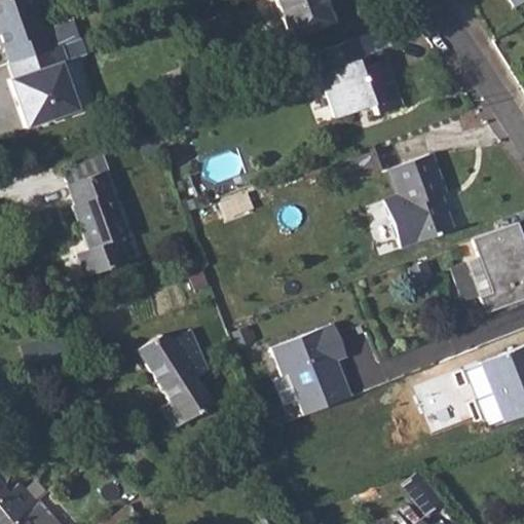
[(40,0),(0,0),(0,40),(3,48),(51,31),(40,0)]
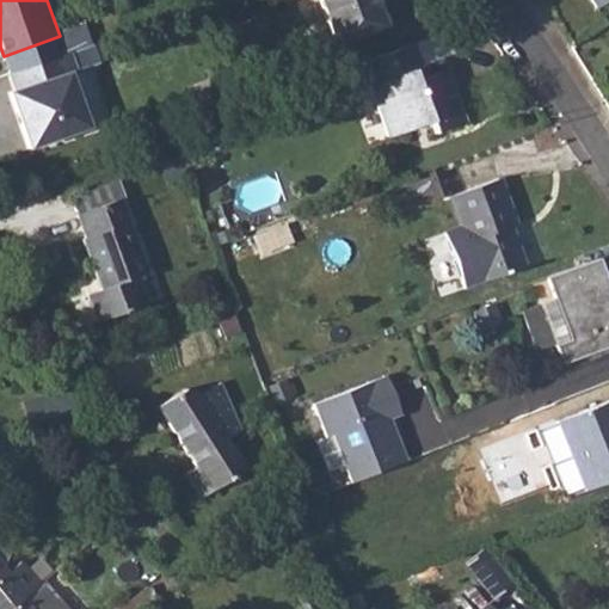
[(323,0),(340,50),(393,32),(380,0),(323,0)]
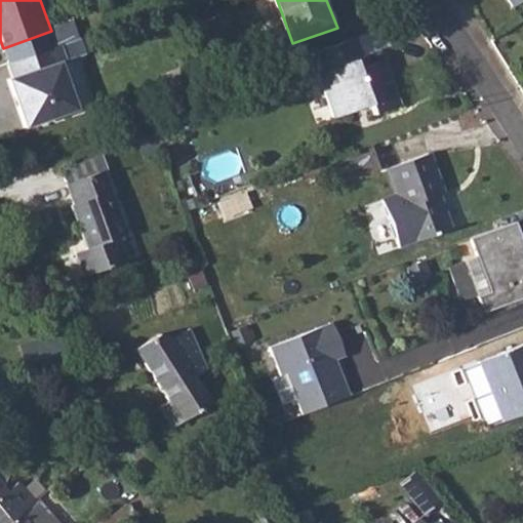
[(3,48),(8,64),(56,47),(51,31),(3,48)]
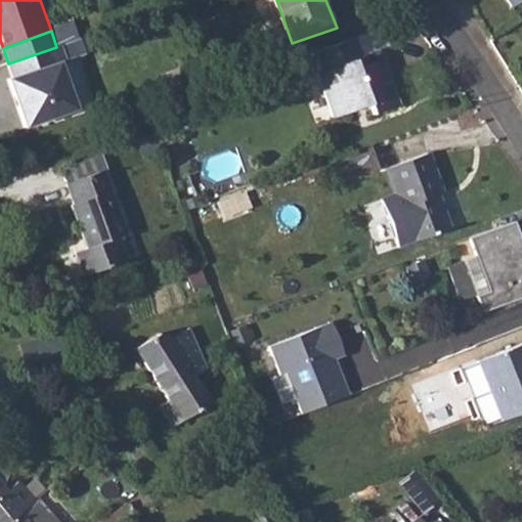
[(358,37),(315,53),(323,73),(318,75),(336,119),(371,105),(375,117),(401,105),(386,61),(379,63),(376,53),(365,57),(358,37)]
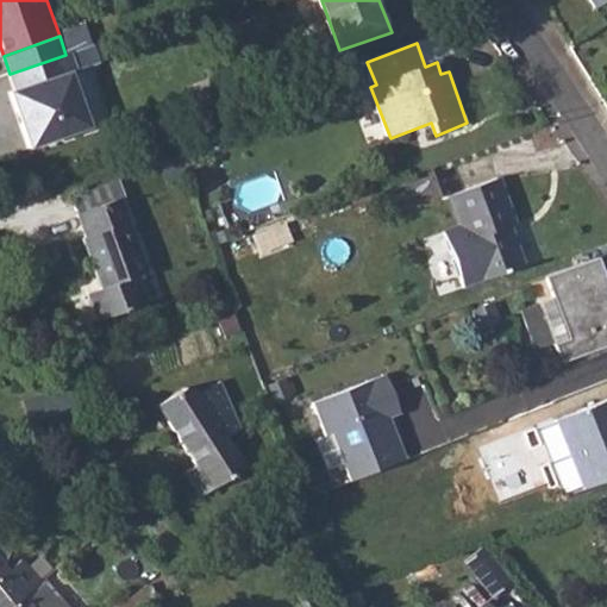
[(10,74),(16,89),(72,69),(66,55),(10,74)]
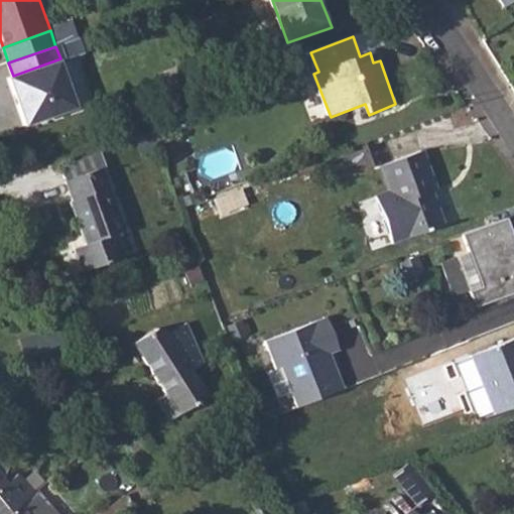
[(8,77),(25,126),(78,108),(60,58),(13,76),(8,77)]
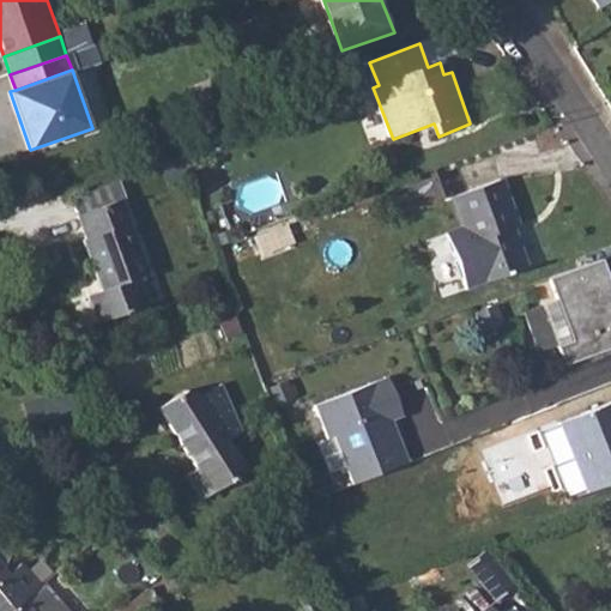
[(506,180),(455,198),(487,283),(532,267),(518,228),(524,225),(506,180)]
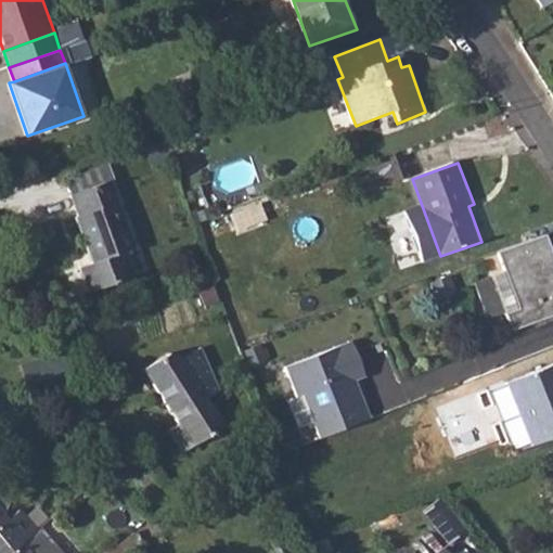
[(111,181),(73,195),(80,217),(76,218),(94,264),(81,269),(91,294),(136,278),(127,253),(136,249),(111,181)]
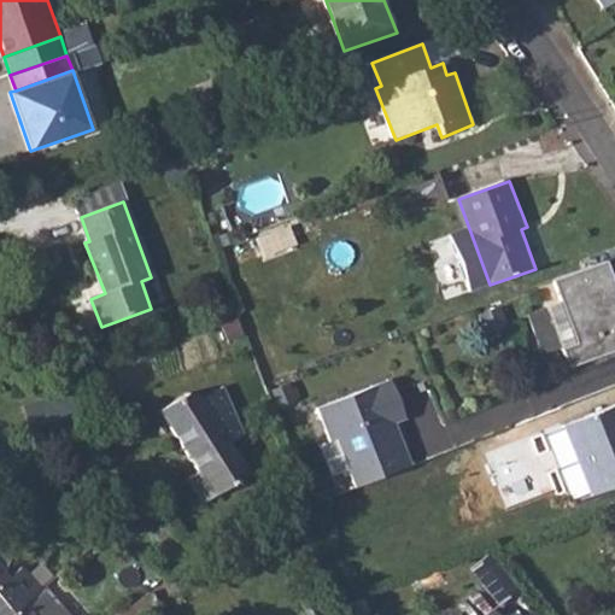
[(614,274),(610,262),(556,281),(580,344),(567,349),(574,368),(614,352),(614,274)]
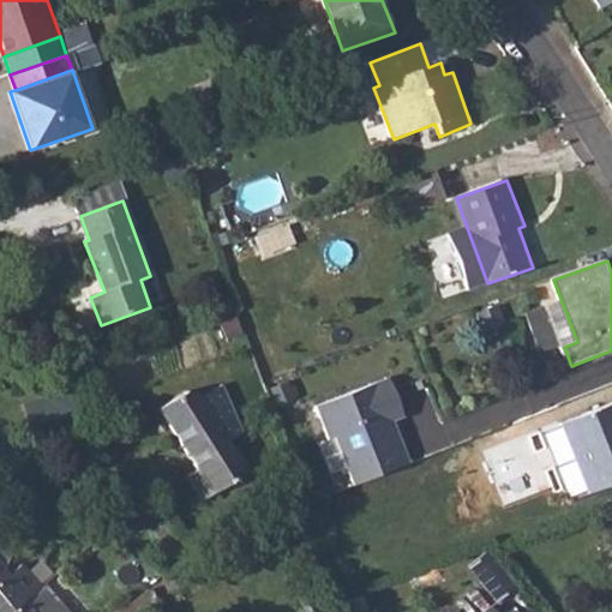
[(250,357),(233,361),(237,372),(252,366),(250,357)]
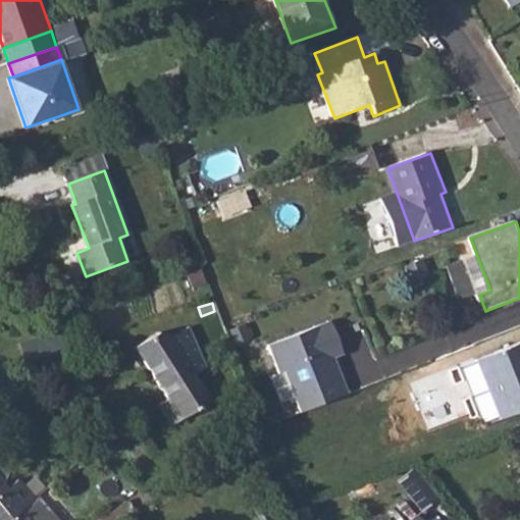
[(301,414),(348,397),(335,364),(333,365),(331,360),(333,359),(343,355),(329,322),(268,348),(279,375),(284,373),(301,414)]
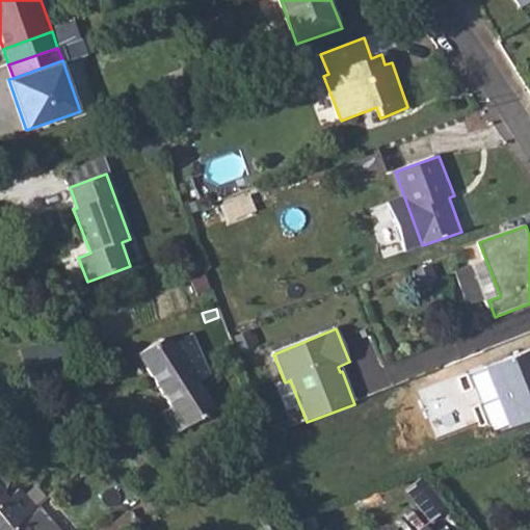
[(162,344),(139,358),(170,407),(162,413),(177,435),(213,412),(196,387),(210,377),(194,338),(175,350),(171,346),(162,344)]
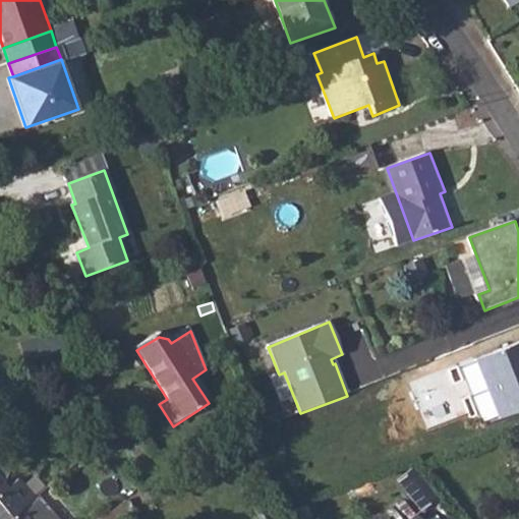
[(518,345),(477,360),(497,413),(518,404),(518,345)]
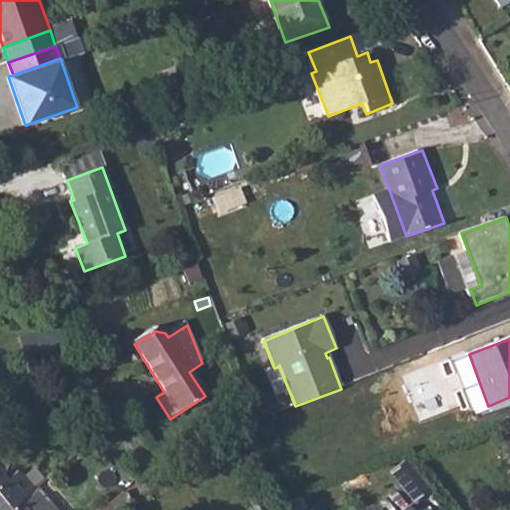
[(418,499),(431,489),(409,461),(395,472),(418,499)]
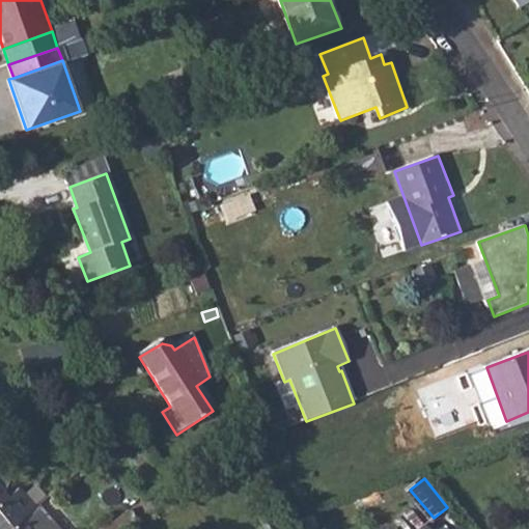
[(14,528),(38,508),(20,488),(9,497),(0,486),(0,528),(14,528)]
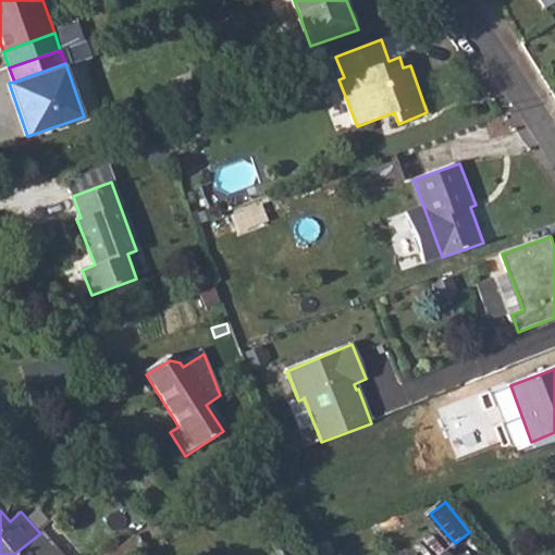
[(64,554),(52,540),(40,533),(14,554),(64,554)]
